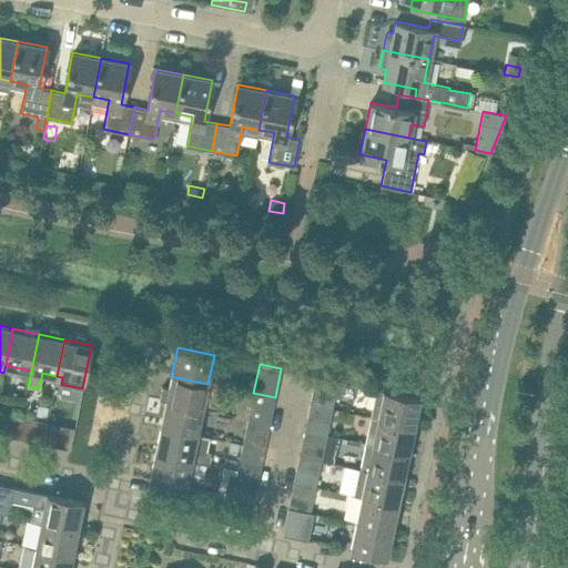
[(208,384),(171,376),(169,387),(162,386),(159,399),(165,401),(203,408),(208,384)]
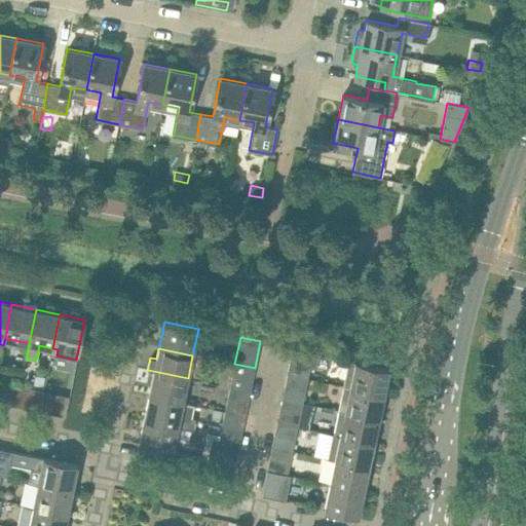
[(316,369),(320,353),(293,348),(290,363),(316,369)]
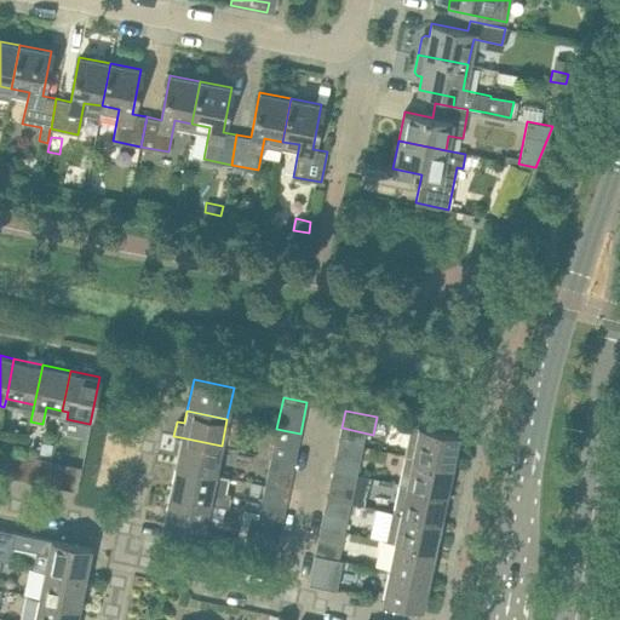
[(452,465),(458,435),(412,425),(405,455),(452,465)]
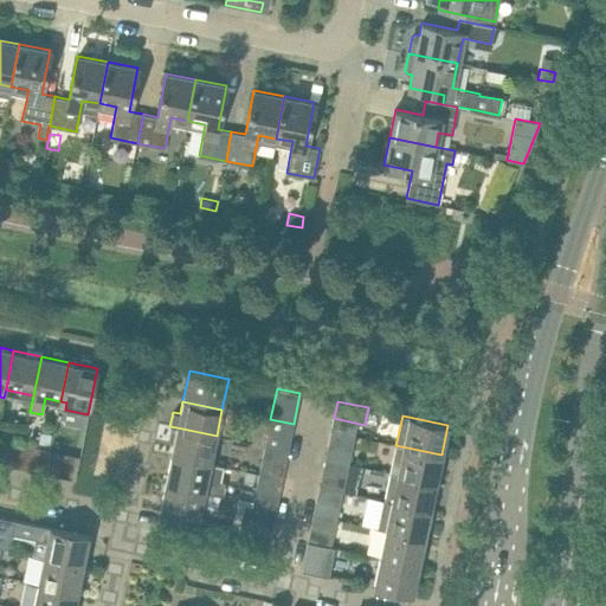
[(289,451),(294,424),(270,419),(268,436),(260,434),(258,444),(289,451)]
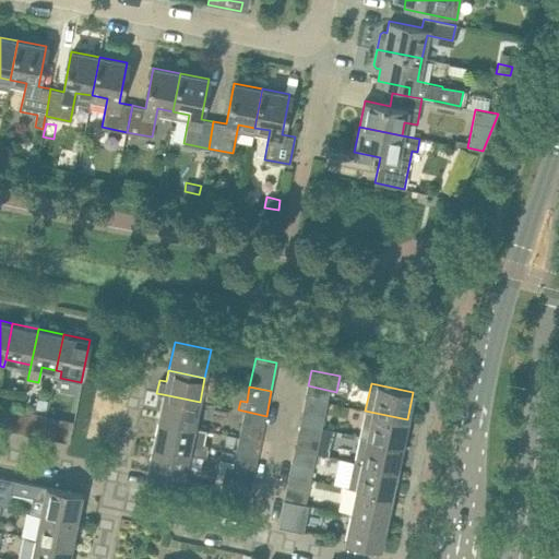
[(193,428),(200,402),(163,394),(157,420),(193,428)]
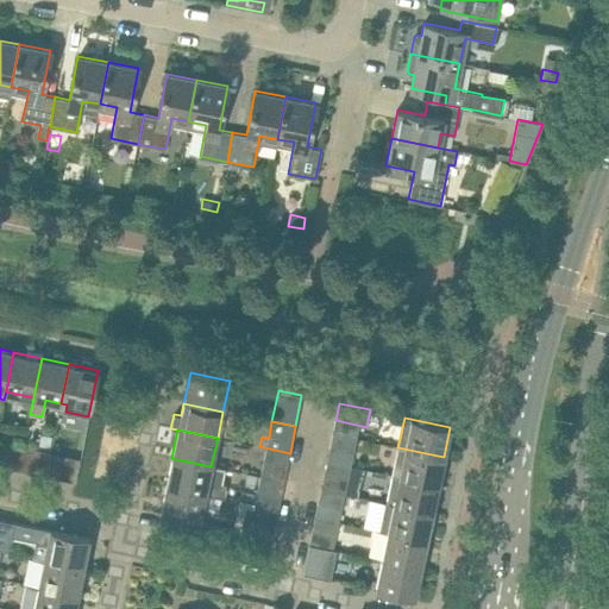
[(284,482),(290,453),(259,446),(259,447),(267,449),(261,476),(284,482)]
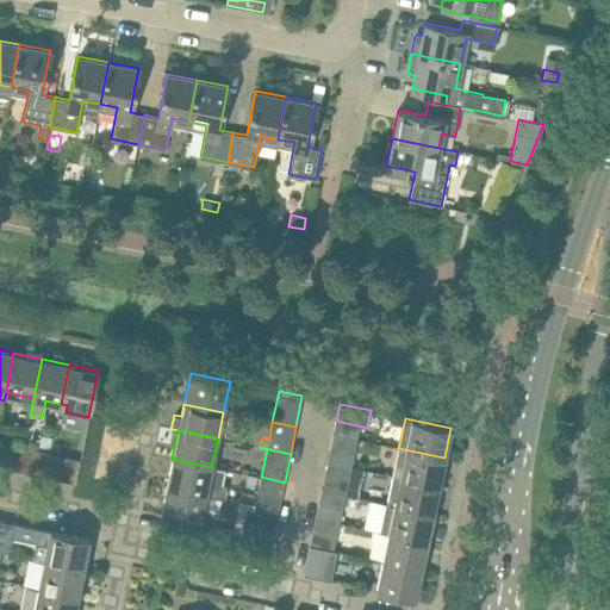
[(440,485),(444,458),(398,448),(393,475),(399,477),(440,485)]
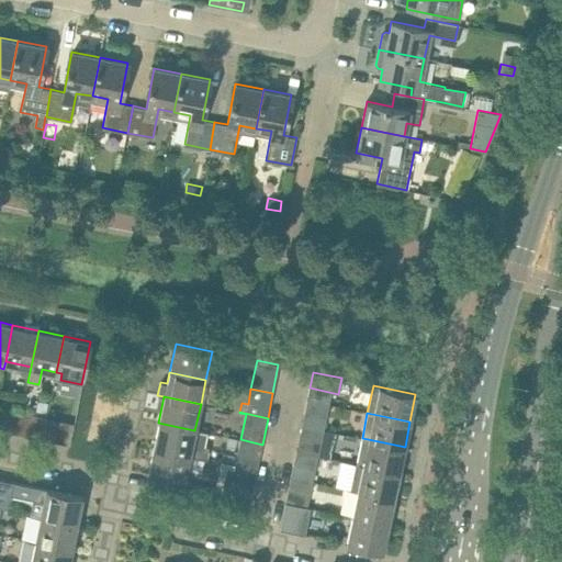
[(42,439),(47,417),(37,416),(33,438),(42,439)]
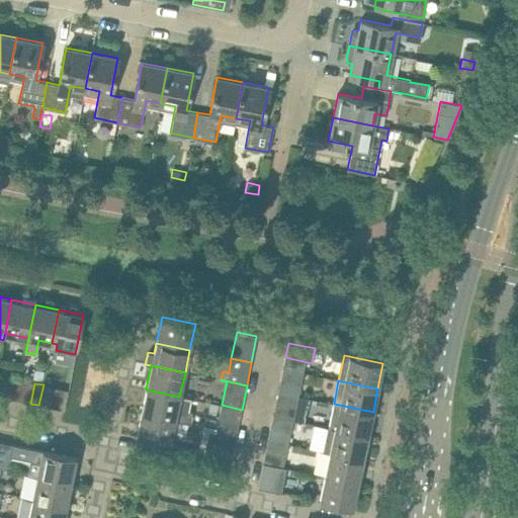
[(297,396),(299,387),(279,383),(277,392),(297,396)]
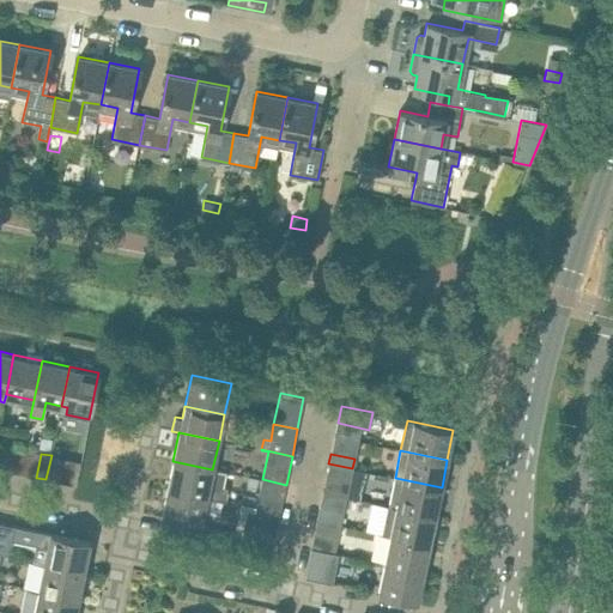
[(82,462),(52,455),(46,479),(77,486),(82,462)]
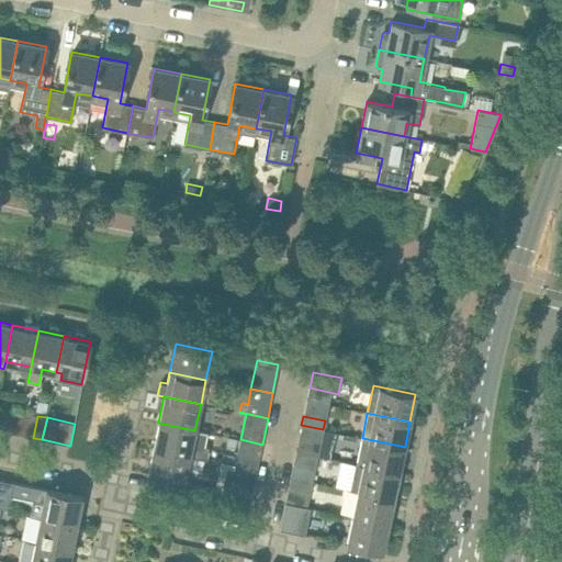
[(194,430),(158,423),(153,448),(190,456),(206,460),(209,448),(204,447),(208,433),(194,430)]
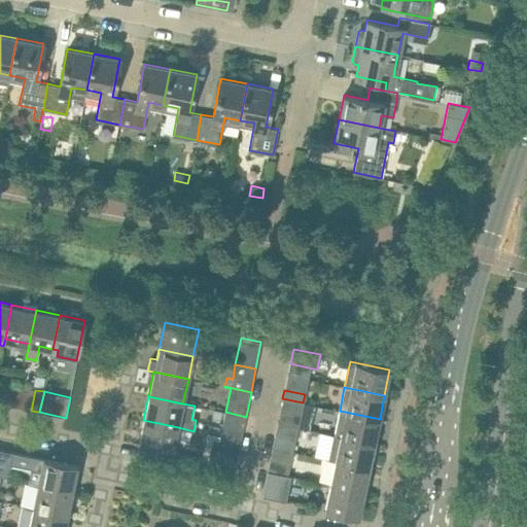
[(297,427),(303,402),(282,398),(277,423),(297,427)]
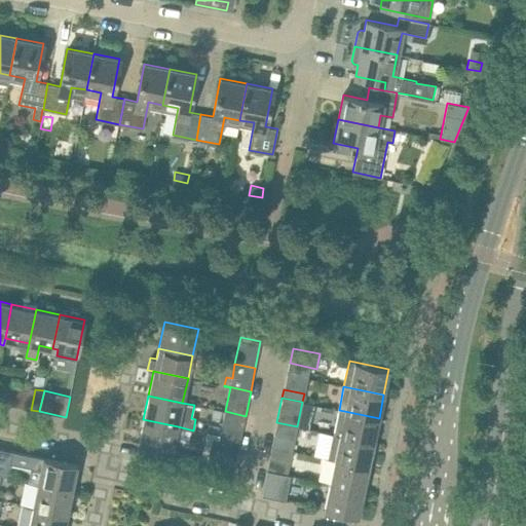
[(240,440),(246,416),(225,411),(220,436),(240,440)]
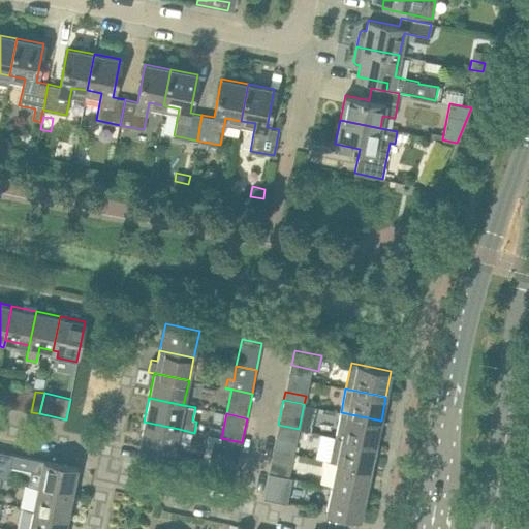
[(376,444),(381,421),(346,413),(341,438),(376,444)]
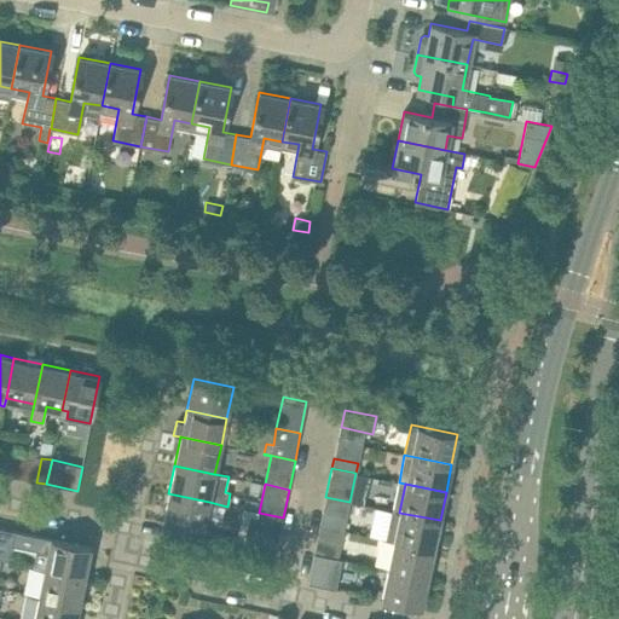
[(203,531),(209,502),(168,493),(162,524),(203,531)]
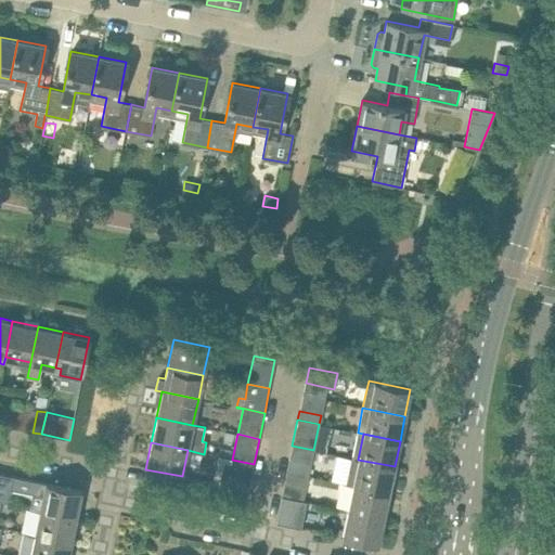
[(308,475),(313,450),(292,446),(286,472),(308,475)]
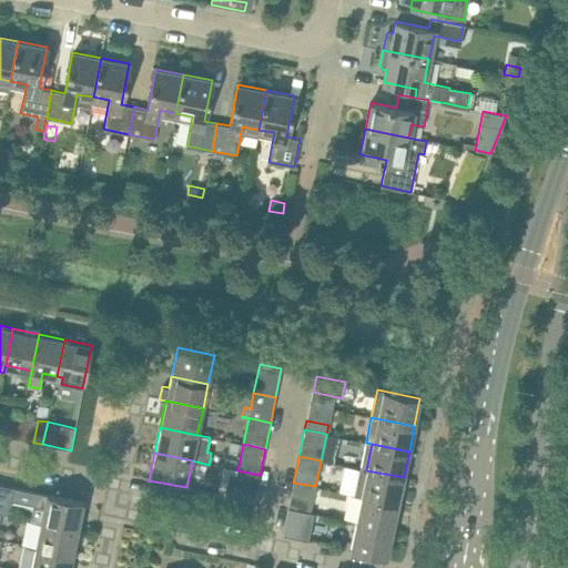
[(260,475),(237,470),(223,467),(217,494),(254,501),(260,475)]
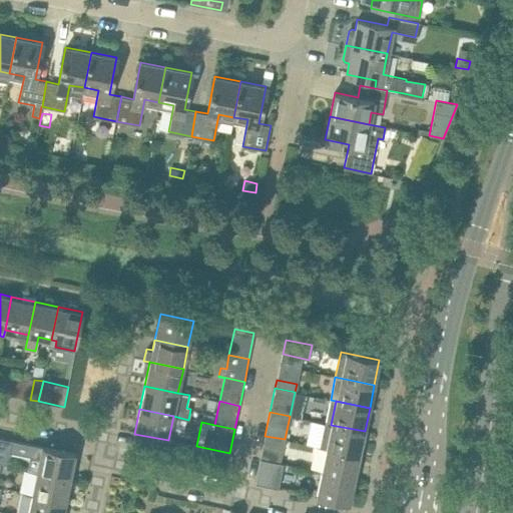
[(365,431),(331,425),(325,423),(320,447),(326,448),(326,447),(360,454),(365,431)]
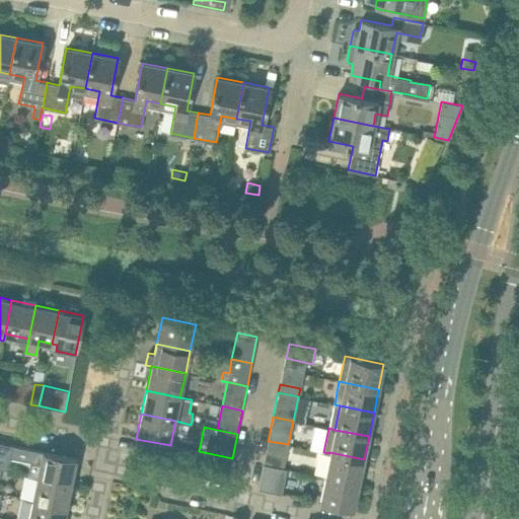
[(283,468),(288,444),(268,441),(263,464),(283,468)]
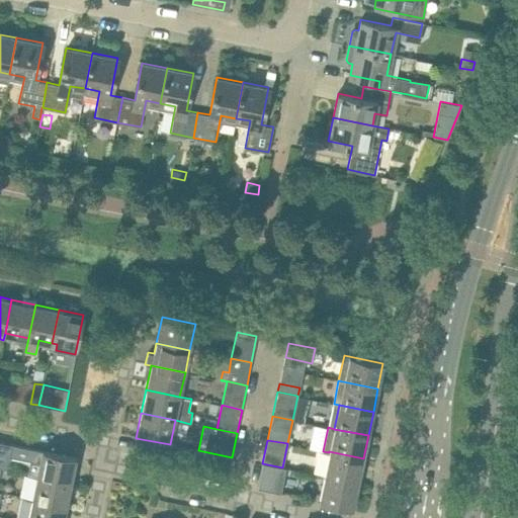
[(71,482),(76,457),(11,444),(9,457),(30,461),(27,473),(36,476),(36,475),(71,482)]
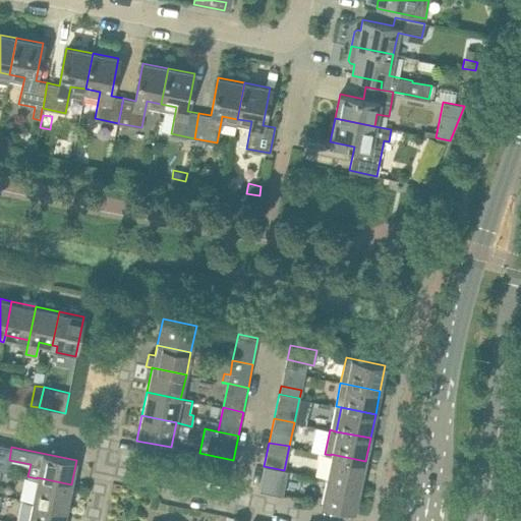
[(360,486),(365,461),(331,454),(331,455),(326,479),(360,486)]
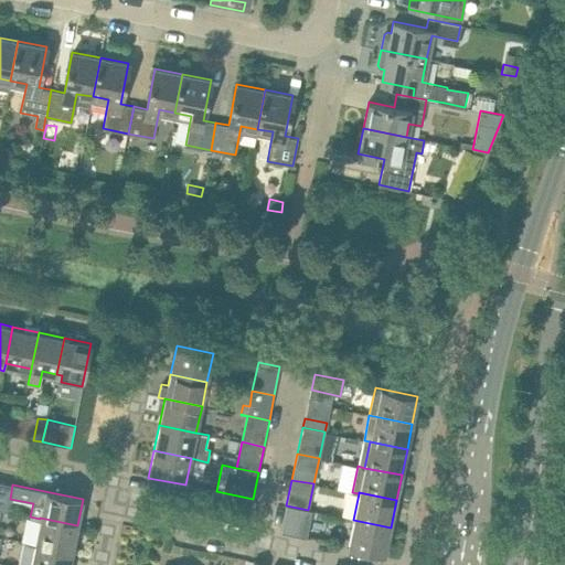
[(302,536),(308,510),(286,505),(280,532),(302,536)]
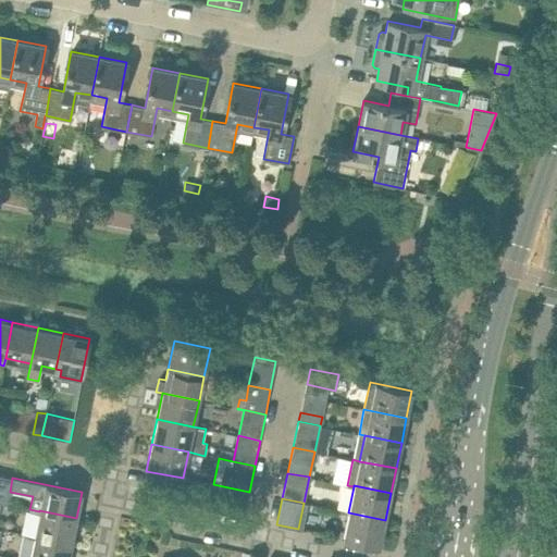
[(71,544),(76,518),(39,510),(39,511),(34,536),(71,544)]
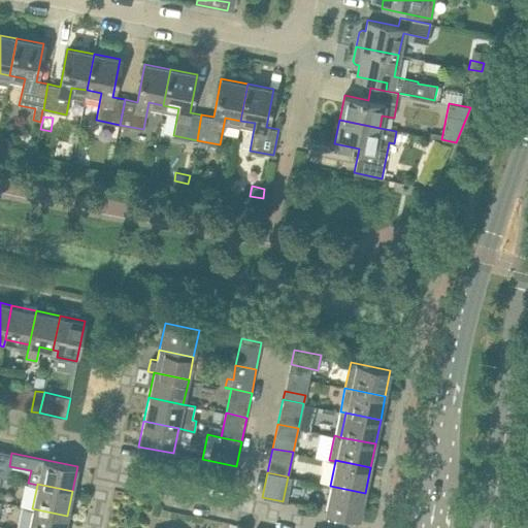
[(360,518),(365,493),(330,486),(325,510),(360,518)]
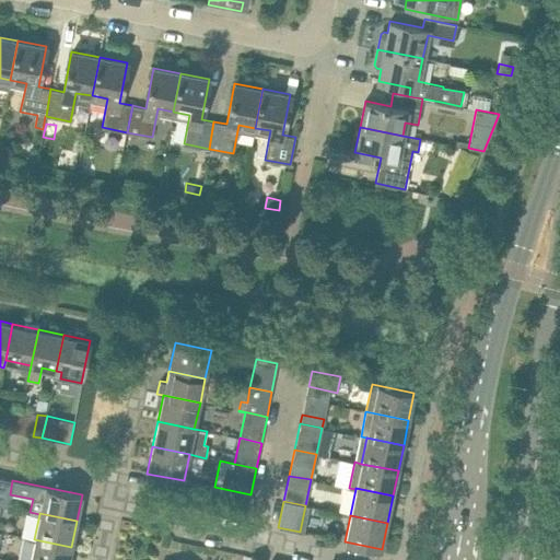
[(68,559),(71,547),(34,539),(28,559),(68,559)]
